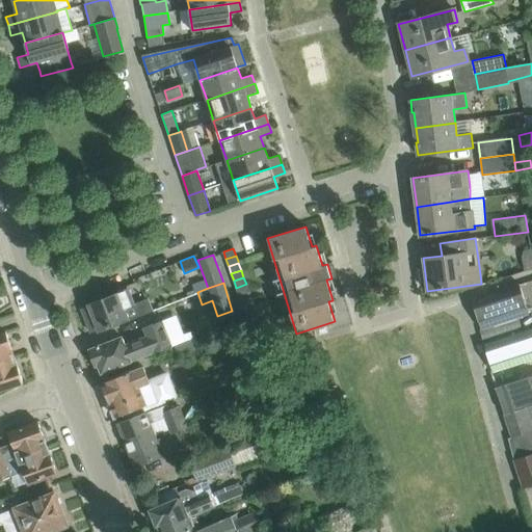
[(246,284),(236,288),(239,295),(249,292),(246,284)]
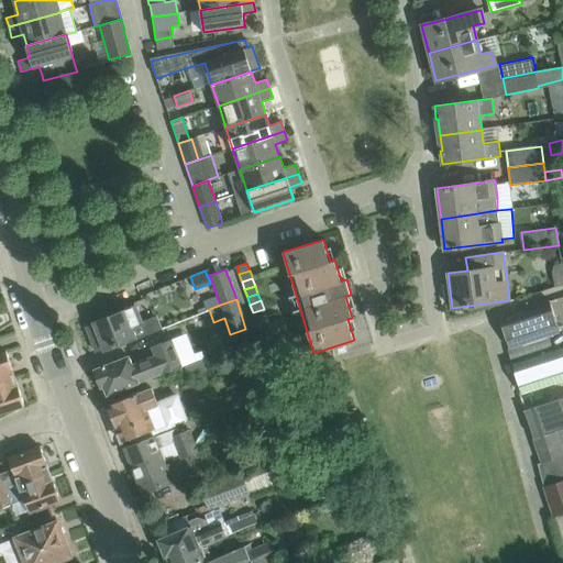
[(559,333),(550,304),(499,320),(509,349),(559,333)]
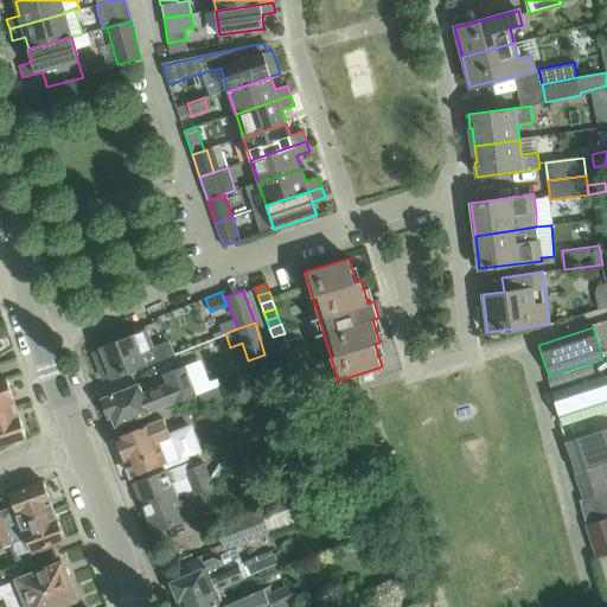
[(145,331),(101,347),(93,351),(103,381),(173,353),(167,339),(151,345),(145,331)]
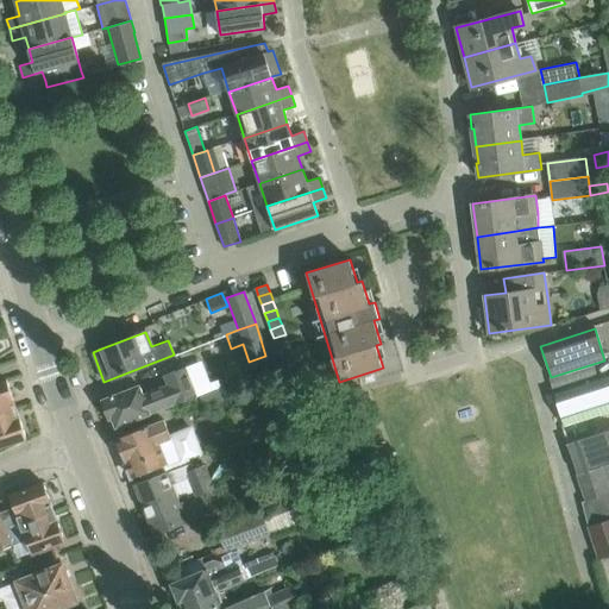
[(287,340),(276,345),(278,353),(290,350),(287,340)]
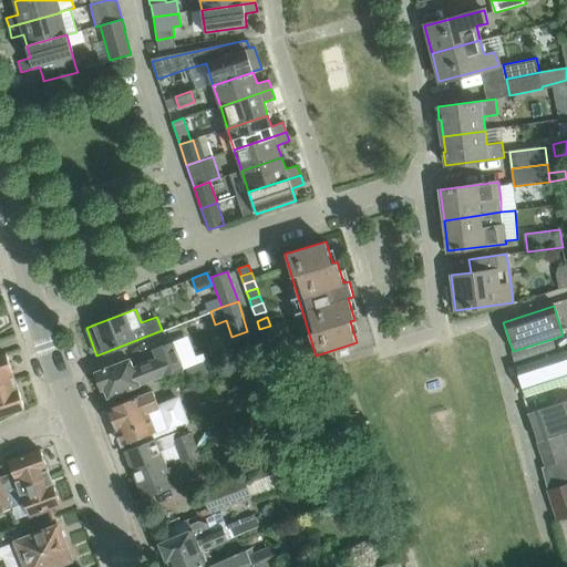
[(270,326),(259,329),(263,337),(272,333),(270,326)]
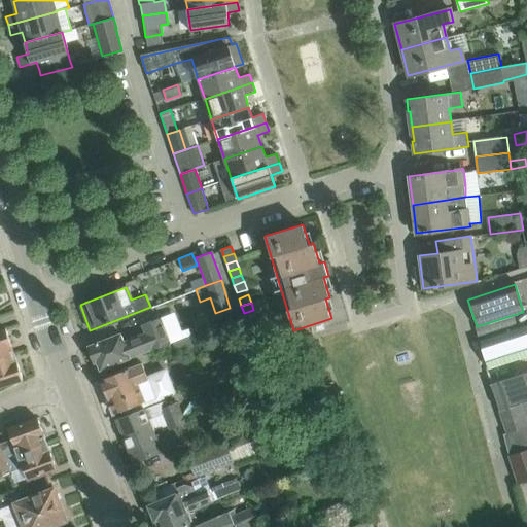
[(210,316),(215,327),(235,319),(231,308),(210,316)]
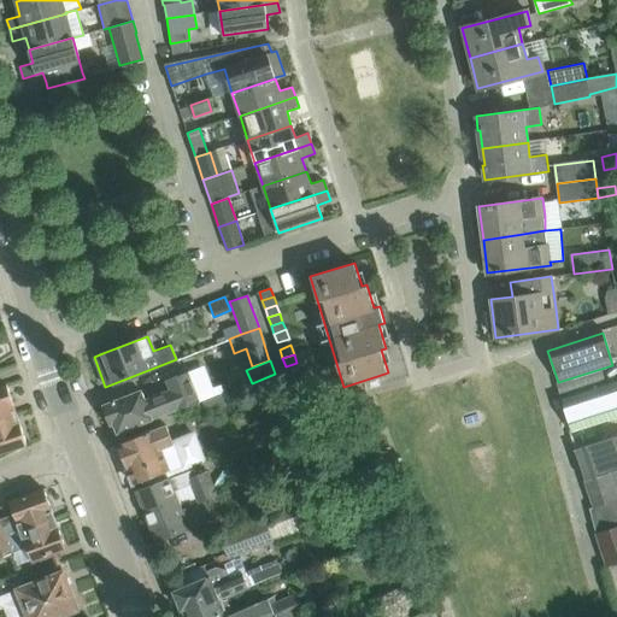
[(297,363),(286,366),(288,375),(300,370),(297,363)]
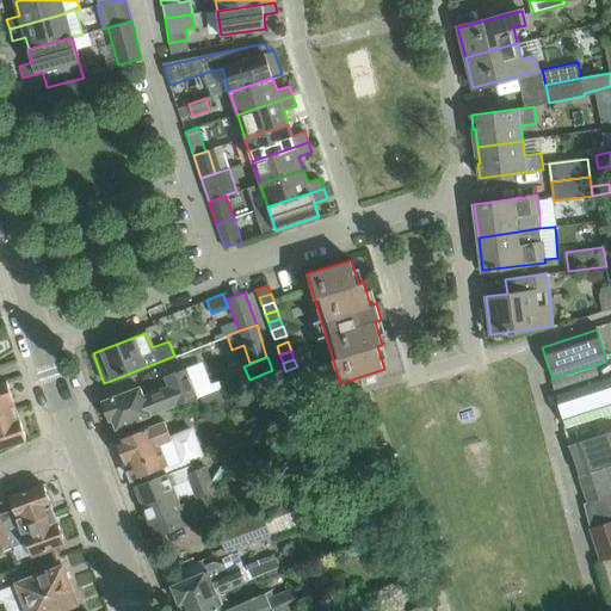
[(201,362),(186,369),(201,397),(215,390),(201,362)]
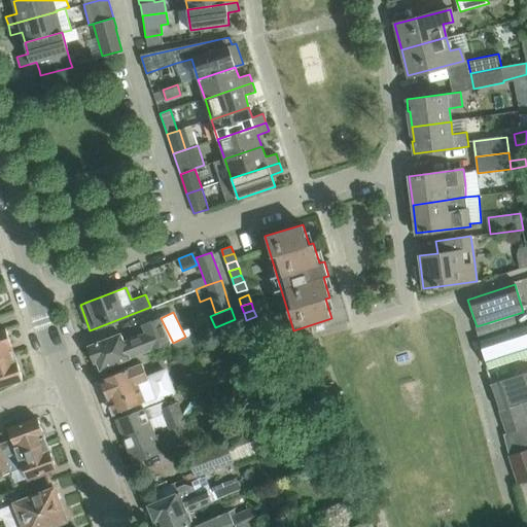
[(256,316),(246,320),(248,327),(258,323),(256,316)]
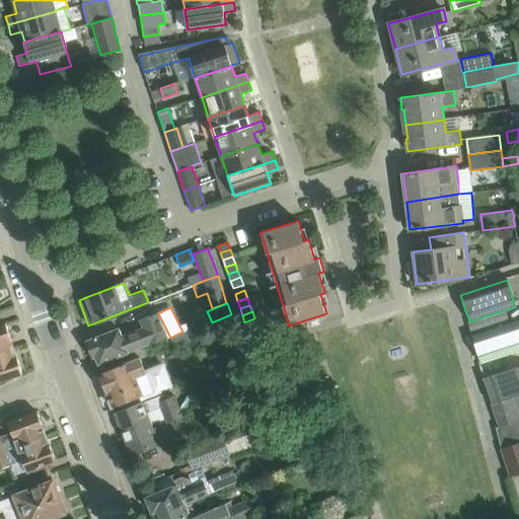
[(120,328),(105,335),(86,342),(92,358),(95,356),(98,364),(118,357),(166,337),(157,313),(141,320),(144,328),(124,337),(120,328)]
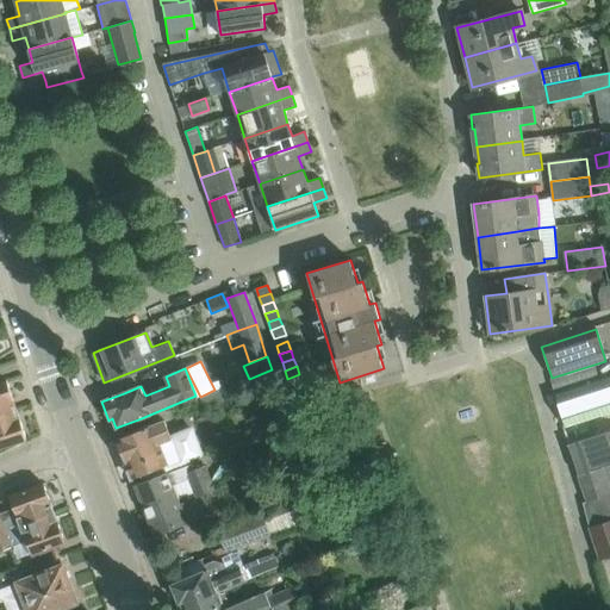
[(299,374),(287,379),(291,387),(302,383),(299,374)]
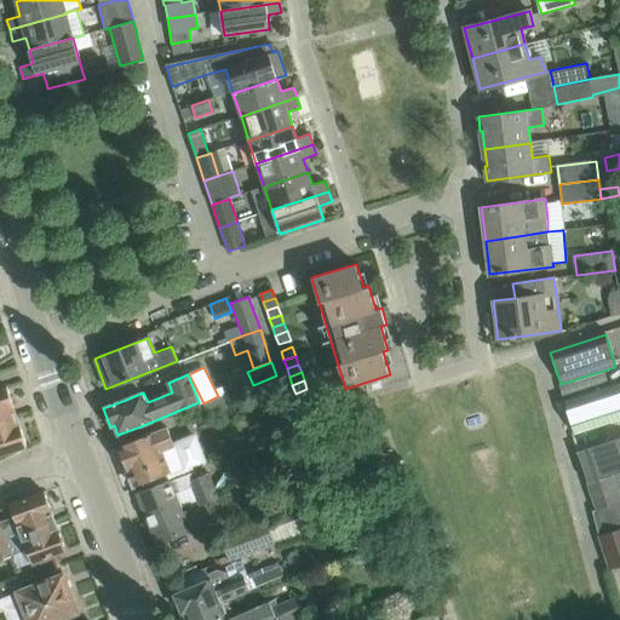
[(619,420),(619,383),(564,402),(575,436),(619,420)]
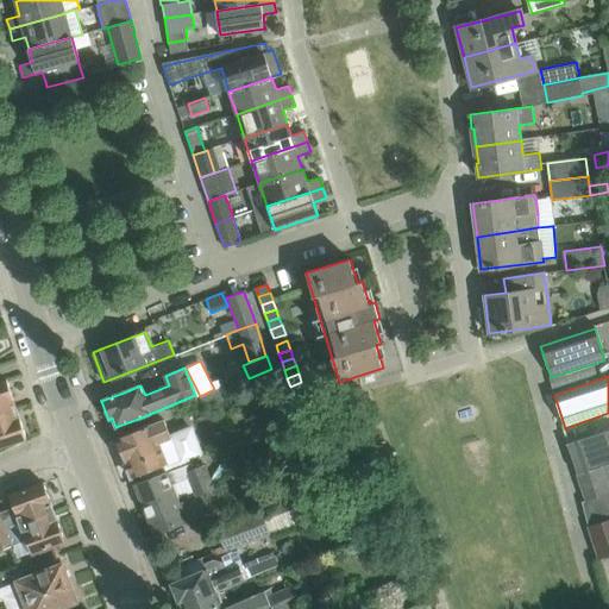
[(0,413),(16,408),(6,380),(0,381),(0,413)]
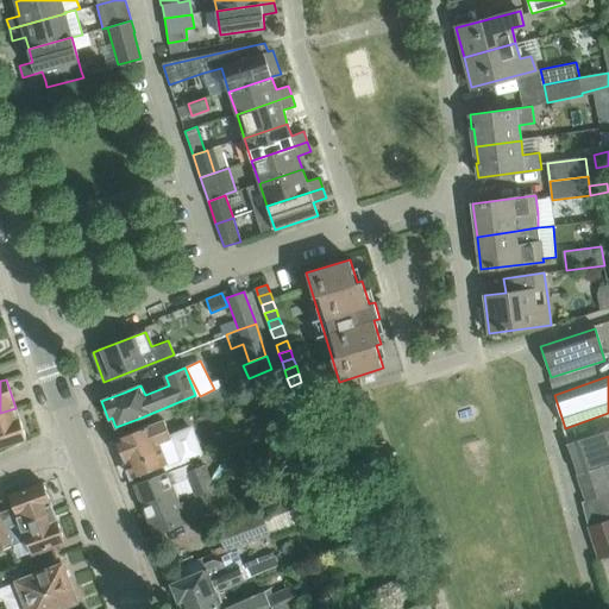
[(301,382),(290,387),(293,395),(305,390),(301,382)]
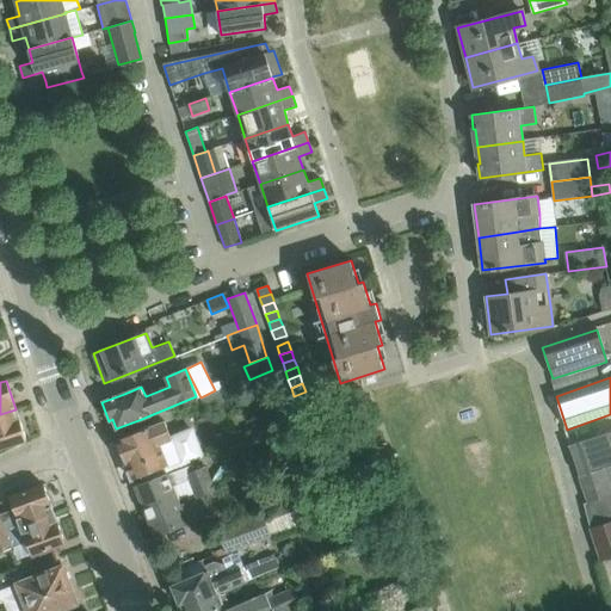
[(0,414),(0,448),(26,439),(16,409),(0,414)]
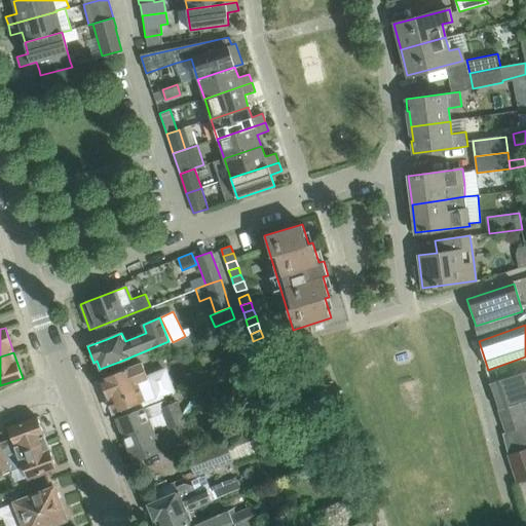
[(141,363),(119,371),(100,379),(113,413),(143,401),(144,403),(155,399),(155,397),(175,388),(166,367),(146,375),(141,363)]
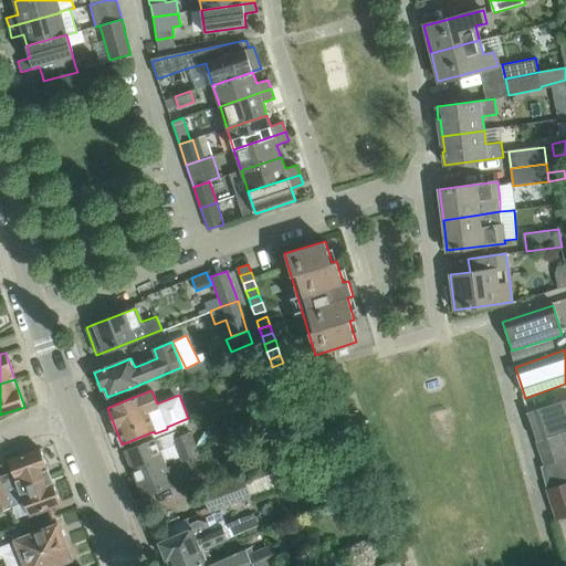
[(565,400),(551,406),(526,415),(535,441),(565,430),(565,400)]
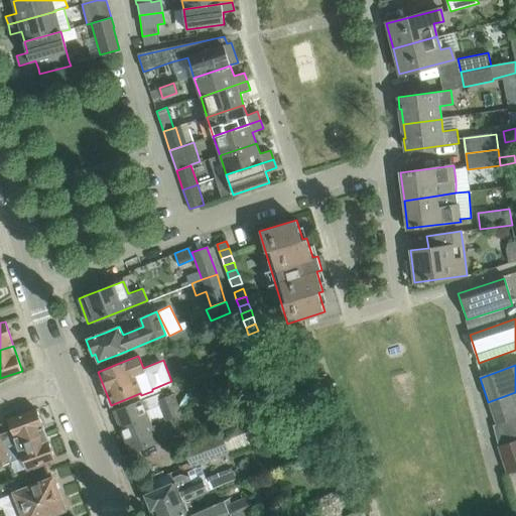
[(314,374),(305,378),(311,396),(321,393),(314,374)]
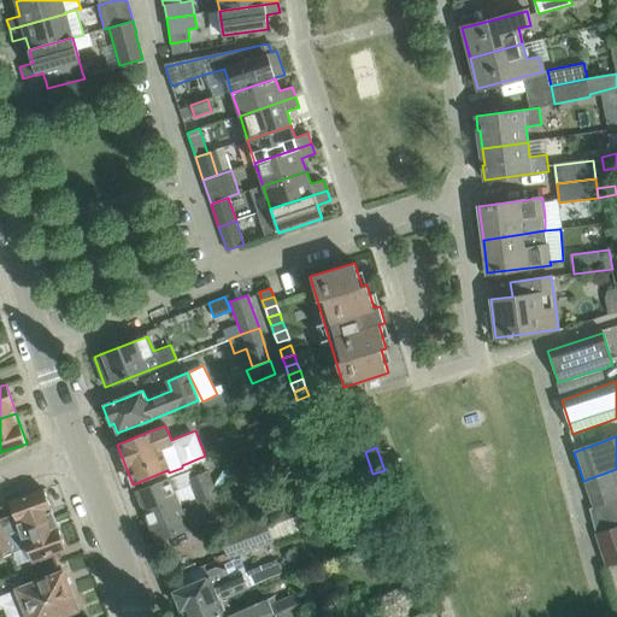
[(136,492),(146,517),(177,504),(172,492),(191,485),(194,492),(211,485),(206,474),(195,479),(191,469),(136,492)]
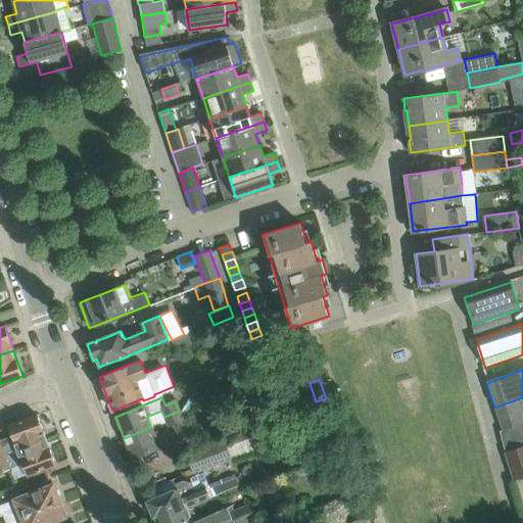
[(522,397),(494,408),(502,430),(498,430),(500,431),(522,423),(522,397)]
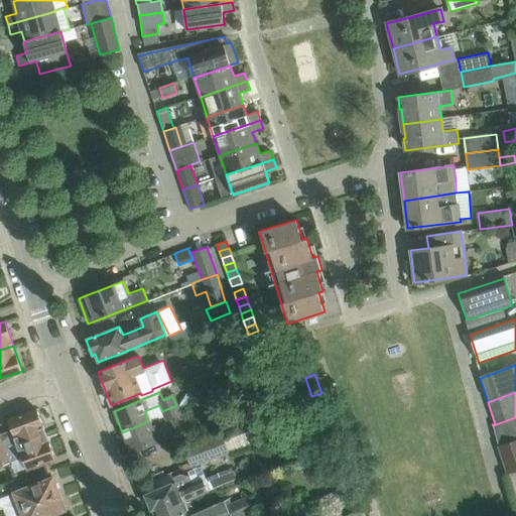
[(176,405),(162,411),(166,420),(180,414),(176,405)]
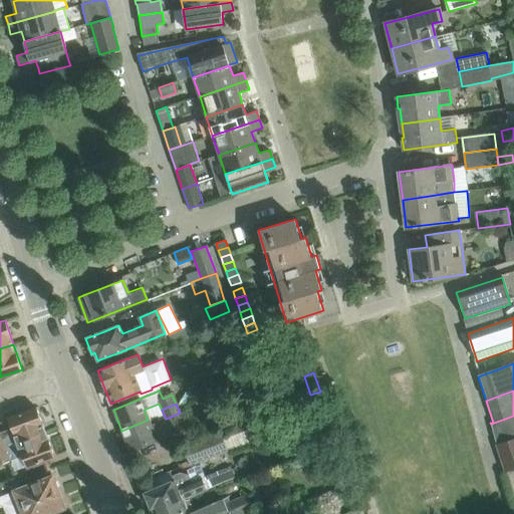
[(11,429),(0,432),(0,448),(45,432),(36,407),(8,419),(11,429)]
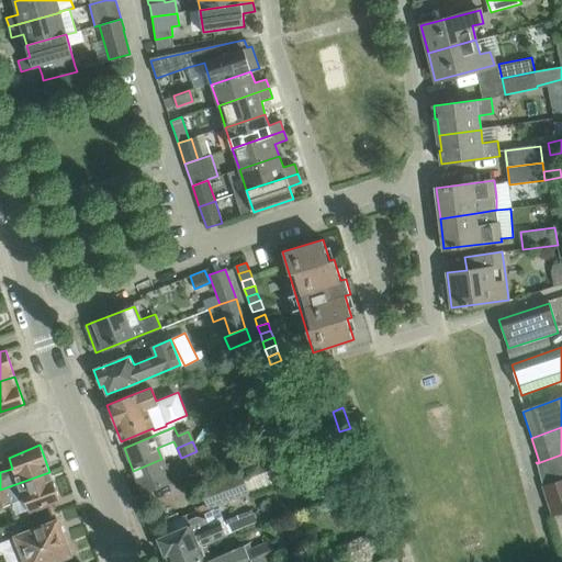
[(561,454),(537,463),(542,485),(561,479),(561,454)]
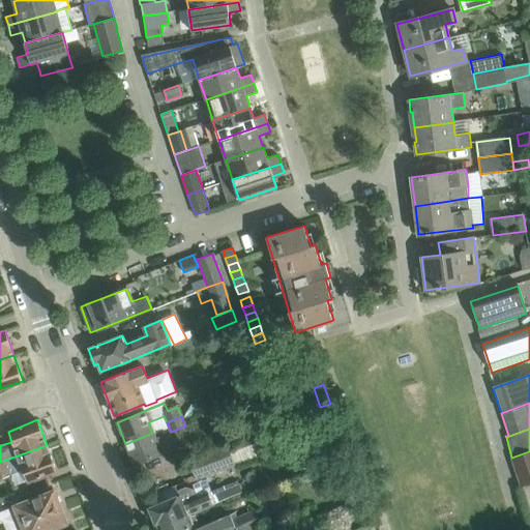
[(152,433),(125,444),(135,466),(177,448),(171,432),(154,438),(152,433)]
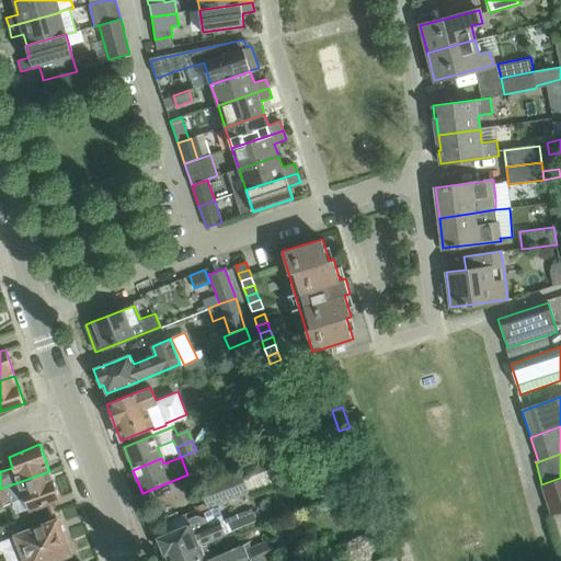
[(221,477),(199,485),(207,507),(249,492),(248,490),(276,481),(270,460),(221,477)]
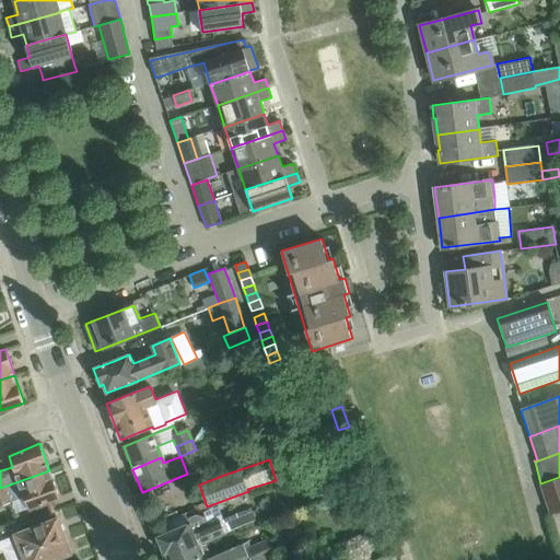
[(49,470),(0,488),(0,505),(10,503),(24,498),(28,509),(15,513),(20,523),(54,511),(49,501),(59,497),(49,470)]
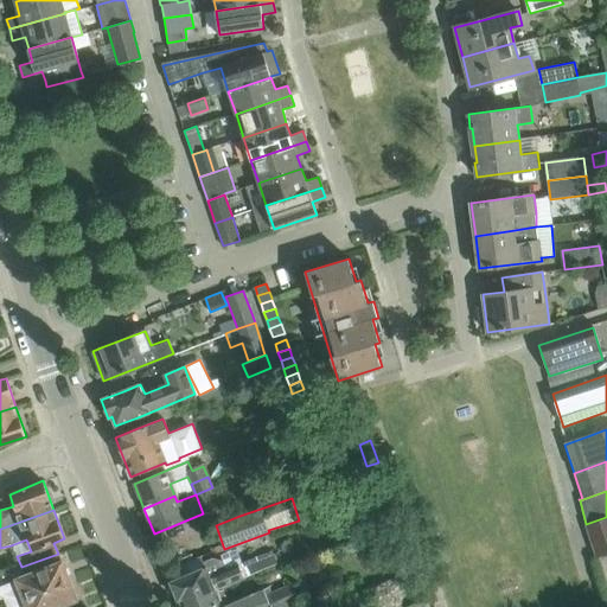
[(368,529),(363,512),(347,517),(351,532),(368,529)]
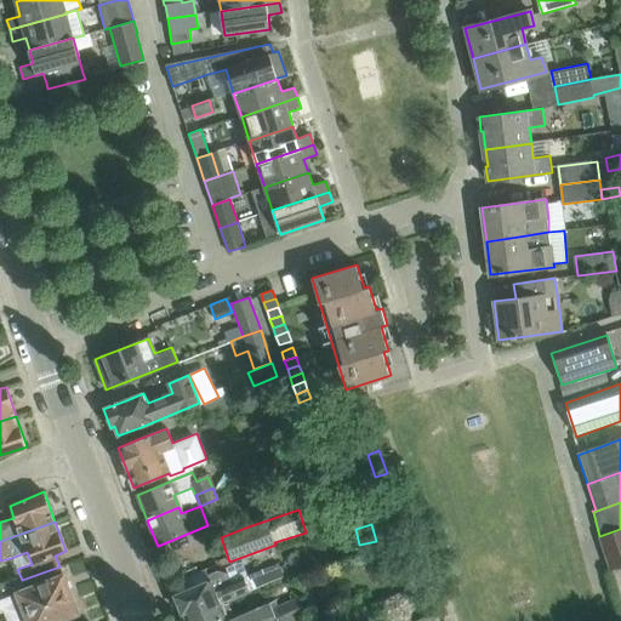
[(620,529),(599,536),(608,570),(620,565),(620,529)]
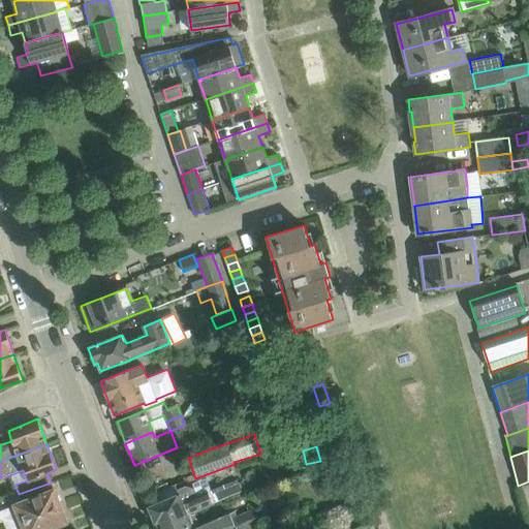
[(192,511),(228,497),(242,491),(239,483),(224,488),(223,486),(197,496),(193,488),(187,486),(177,490),(179,495),(149,507),(155,523),(157,527),(192,511)]
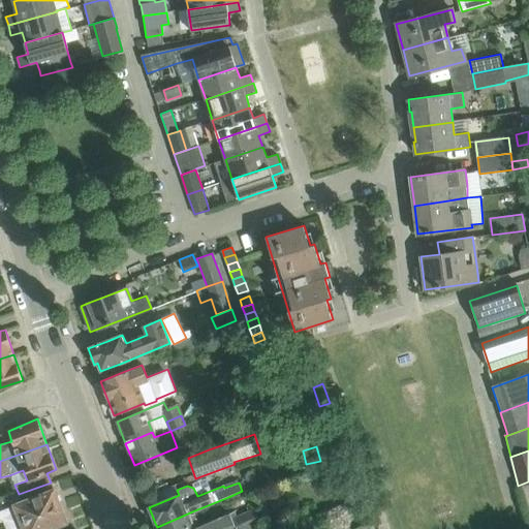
[(0,510),(0,521),(3,520),(6,528),(47,528),(66,522),(53,488),(33,495),(13,502),(14,505),(0,510)]
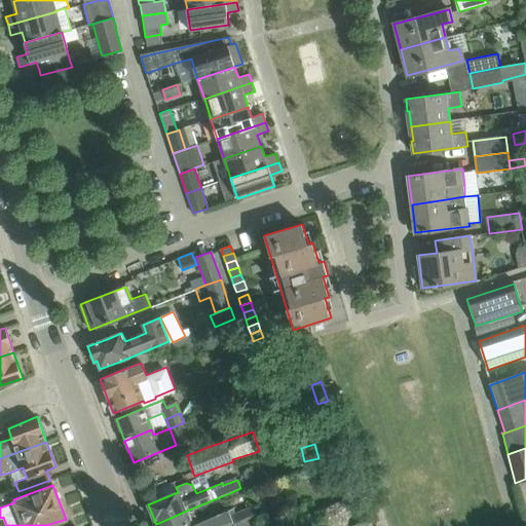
[(191,509),(156,524),(157,525),(248,525),(258,522),(252,505),(230,515),(228,511),(197,523),(191,509)]
